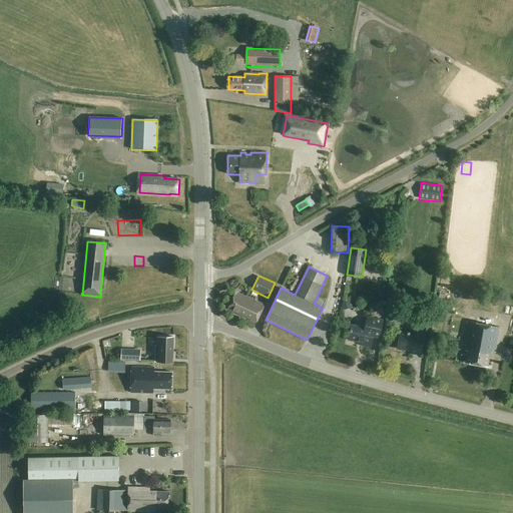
[(257,322),(266,305),(236,291),(228,307),(257,322)]
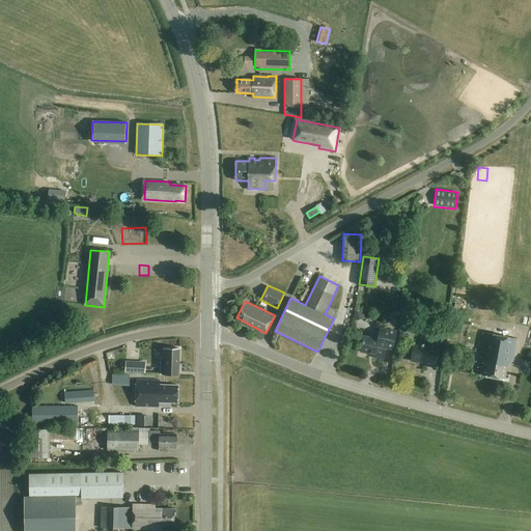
[(410,324),(411,309),(400,308),(399,323),(410,324)]
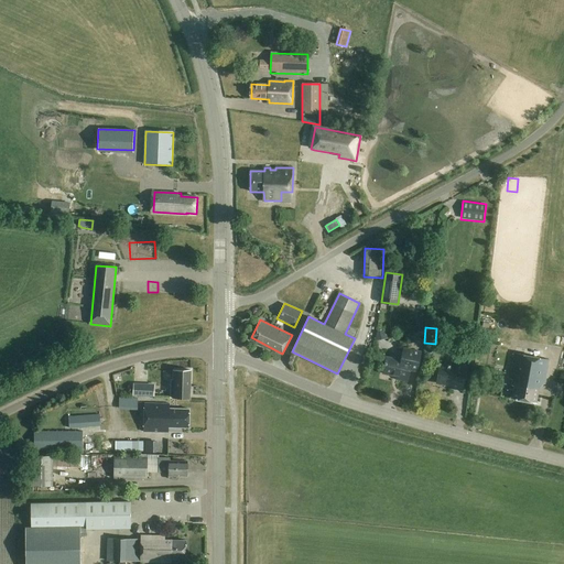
[(377,349),(399,350),(399,339),(383,339),(384,329),(378,329),(377,349)]
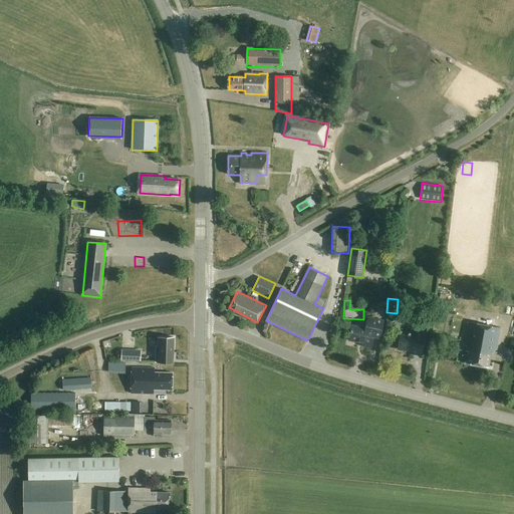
[(380,338),(384,320),(368,316),(366,327),(352,324),(349,339),(361,341),(361,344),(371,346),(374,336),(380,338)]
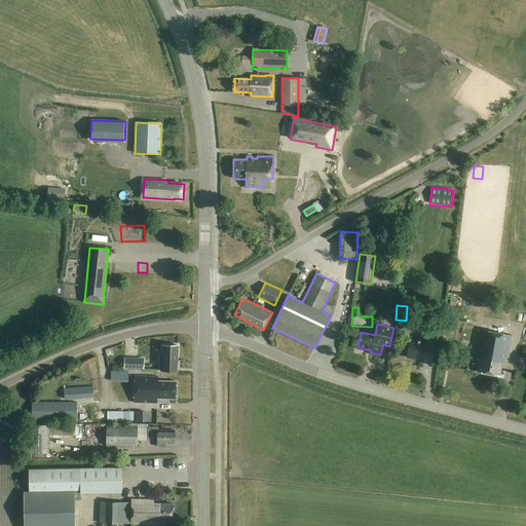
[(500,375),(503,362),(509,358),(513,336),(481,331),(477,353),(479,354),(478,360),(481,360),(479,371),(500,375)]
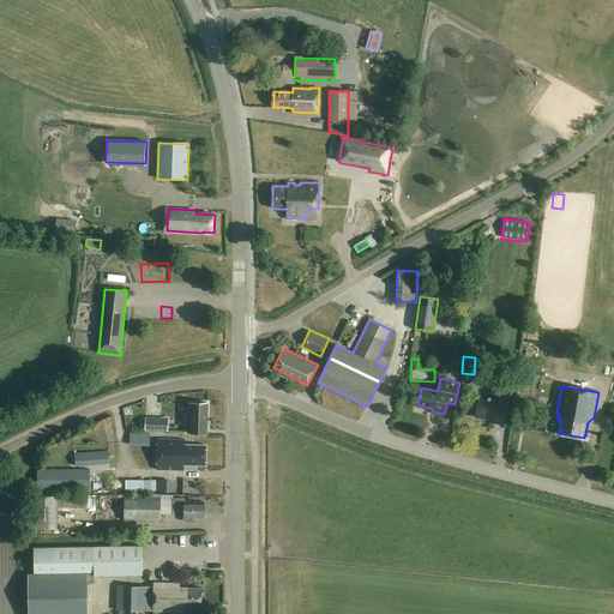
[(488,398),(481,397),(481,393),(480,393),(476,417),(493,420),(493,422),(504,425),(507,397),(497,396),(497,398),(492,398),(492,397),(488,396),(488,398)]
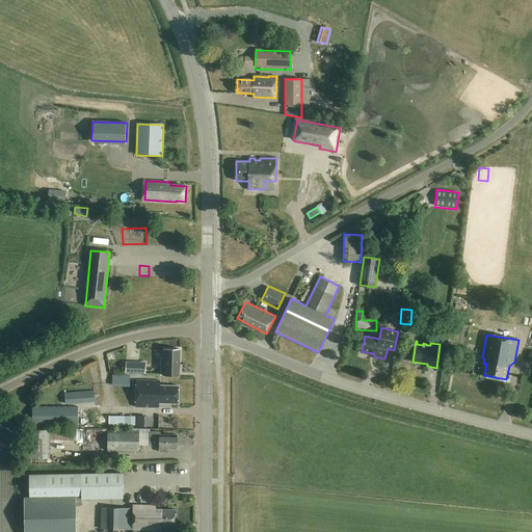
[(161,358),(161,375),(180,376),(181,349),(163,349),(163,358),(161,358)]
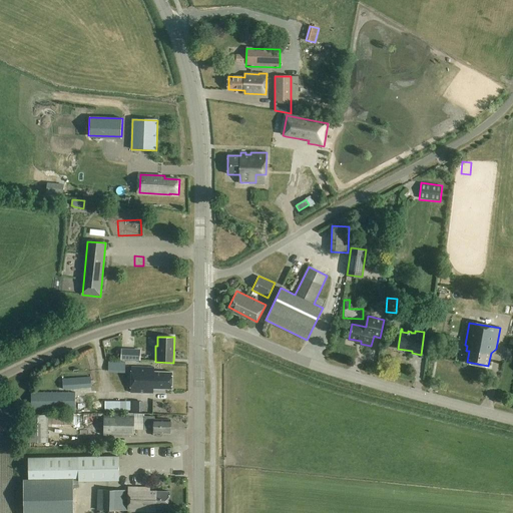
[(122,361),(140,362),(140,350),(122,349),(122,361)]
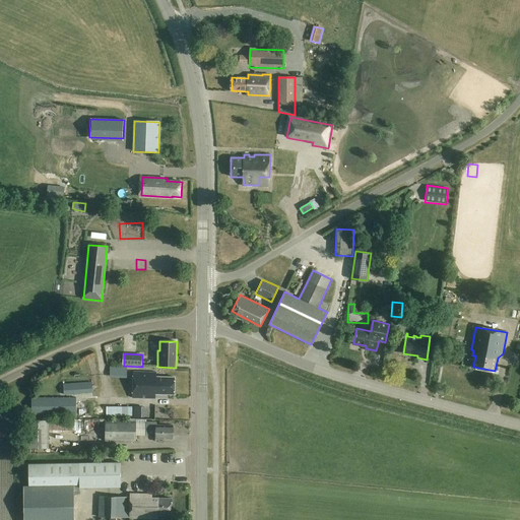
[(115,366),(115,375),(132,376),(132,367),(115,366)]
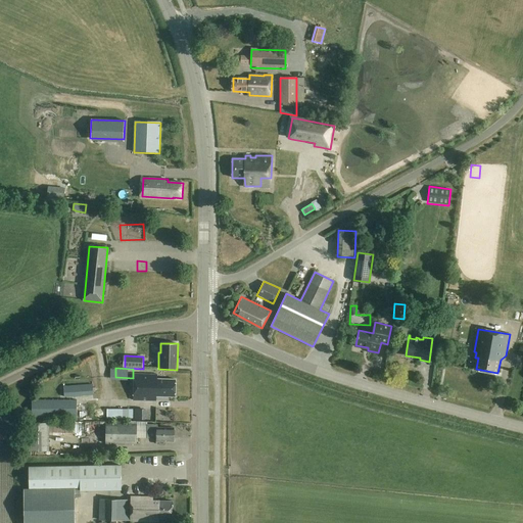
[(176,398),(176,380),(158,380),(158,375),(135,374),(134,399),(156,400),(157,397),(176,398)]
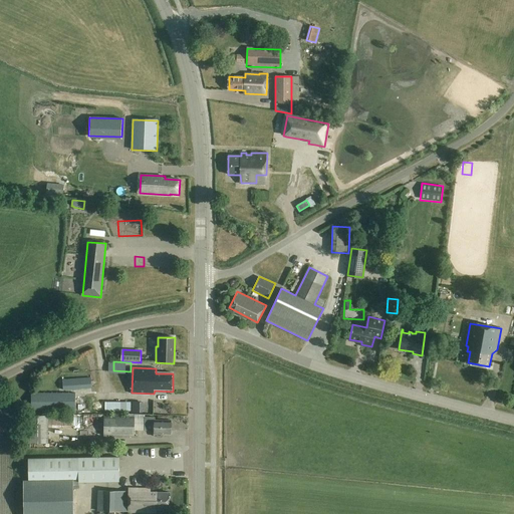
[(62,391),(90,390),(89,377),(61,378),(62,391)]
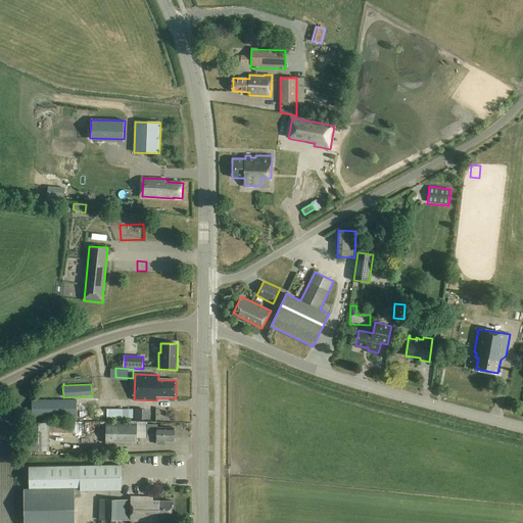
[(77,418),(77,399),(33,399),(33,417),(77,418)]
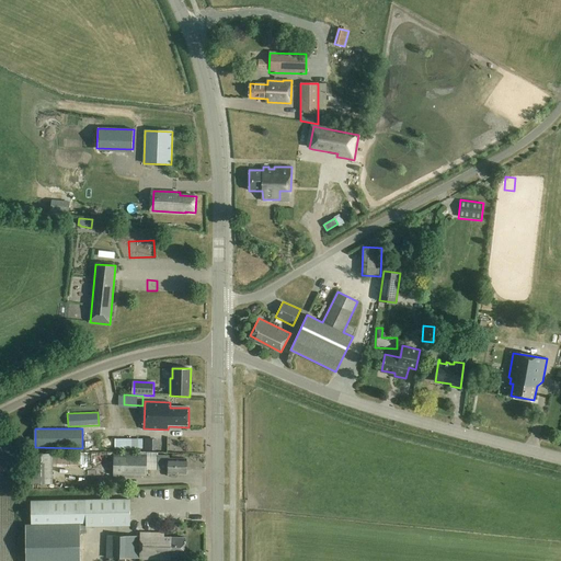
[(134,444),(134,447),(145,447),(145,437),(122,437),(121,444),(134,444)]
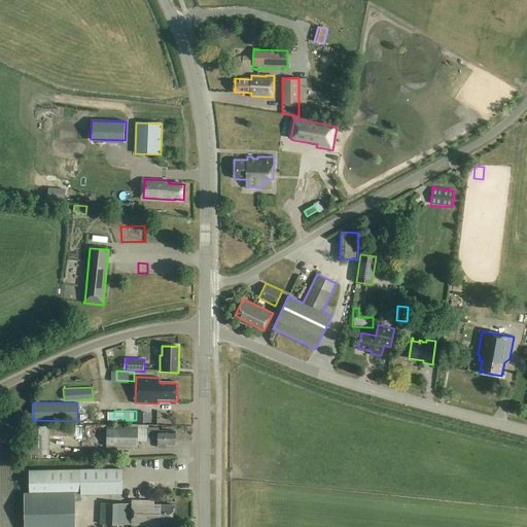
[(96,421),(96,413),(83,413),(83,421),(96,421)]
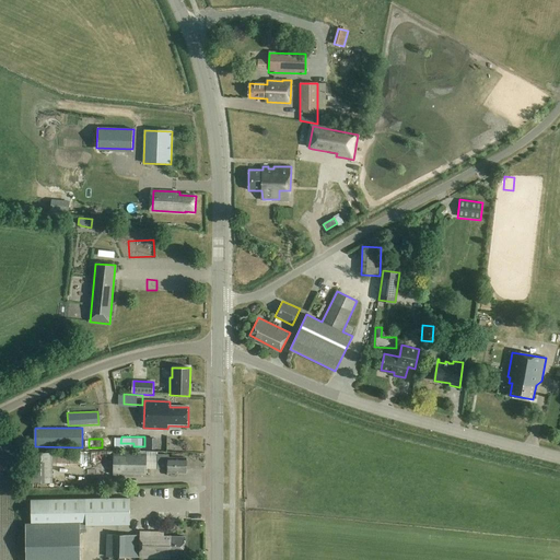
[(32,452),(31,483),(53,483),(53,452),(32,452)]
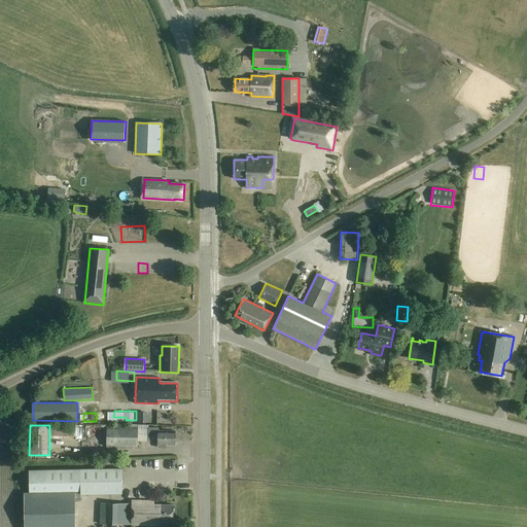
[(130,427),(107,426),(106,426),(106,448),(138,448),(138,442),(148,442),(148,443),(159,443),(159,445),(175,446),(175,432),(159,431),(159,428),(148,428),(148,425),(130,425),(130,427)]
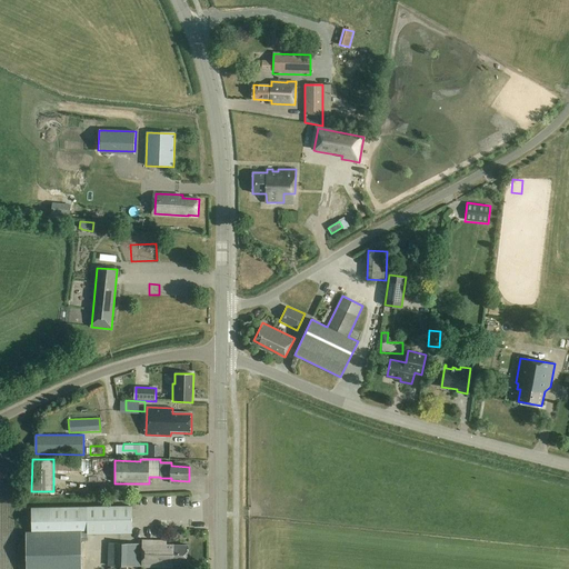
[(132,533),(131,506),(31,508),(31,532),(87,532),(87,535),(132,533)]
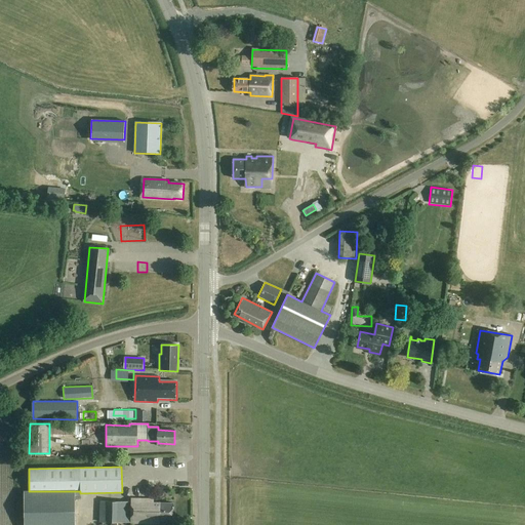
[(23,524),(75,524),(75,491),(24,492),(23,524)]
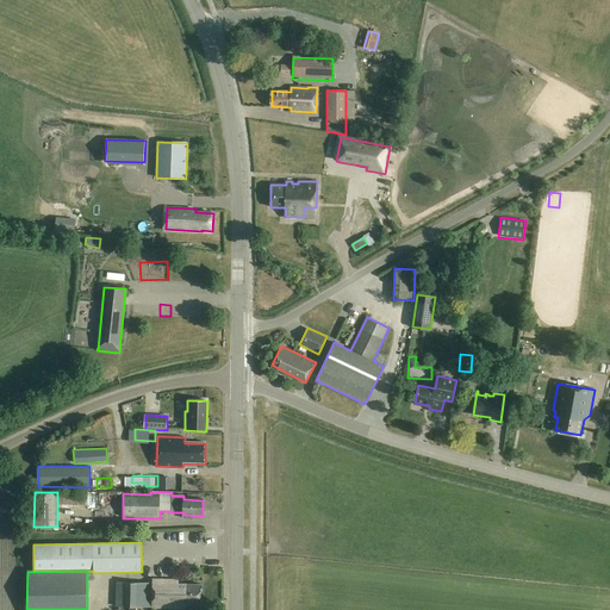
[(204,604),(204,585),(180,584),(180,580),(154,580),(154,608),(187,608),(187,604),(204,604)]
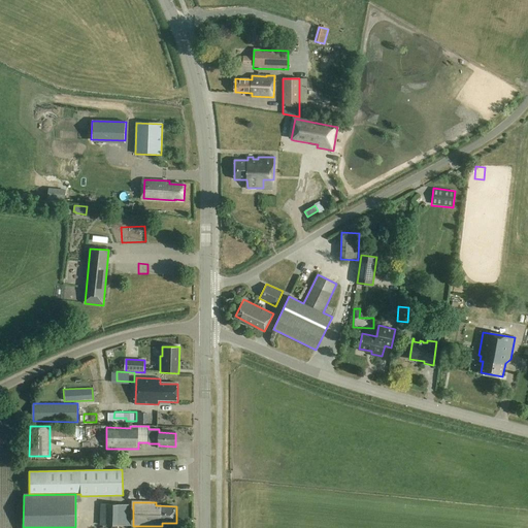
[(131,526),(131,505),(100,504),(100,526),(131,526)]
